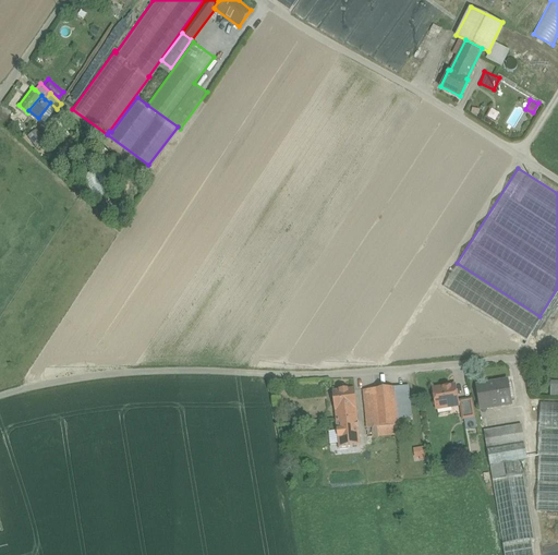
[(419,220),(416,234),(426,237),(429,221),(419,220)]
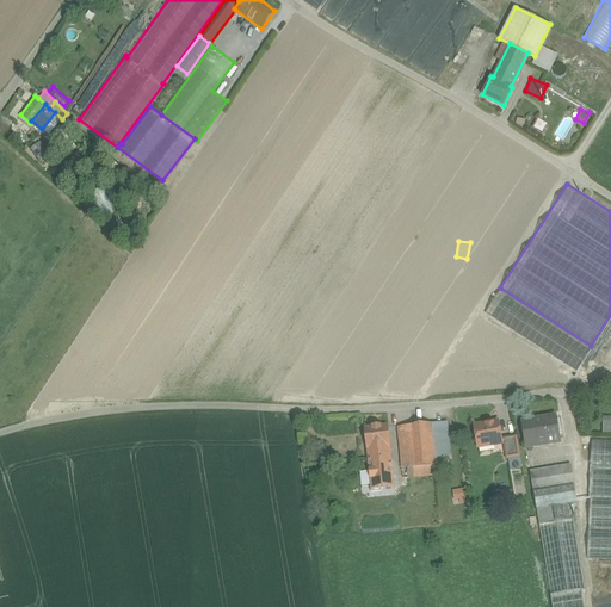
[(544,419),(523,422),(523,420),(522,420),(525,444),(560,439),(556,415),(544,417),(544,419)]
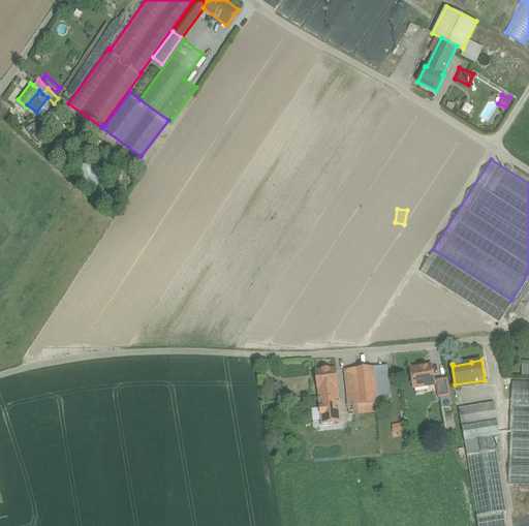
[(387,364),(373,365),(376,395),(391,394),(387,364)]
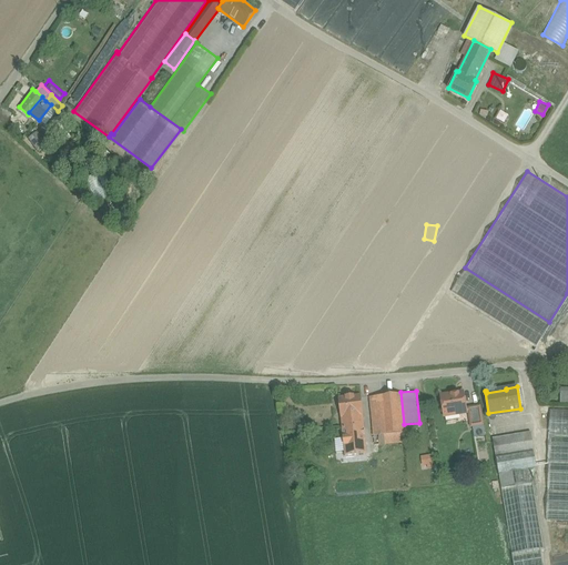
[(463,391),(442,394),(443,405),(440,407),(442,411),(444,412),(445,414),(466,411),(465,402),(466,400),(466,396),(464,395),(463,391)]
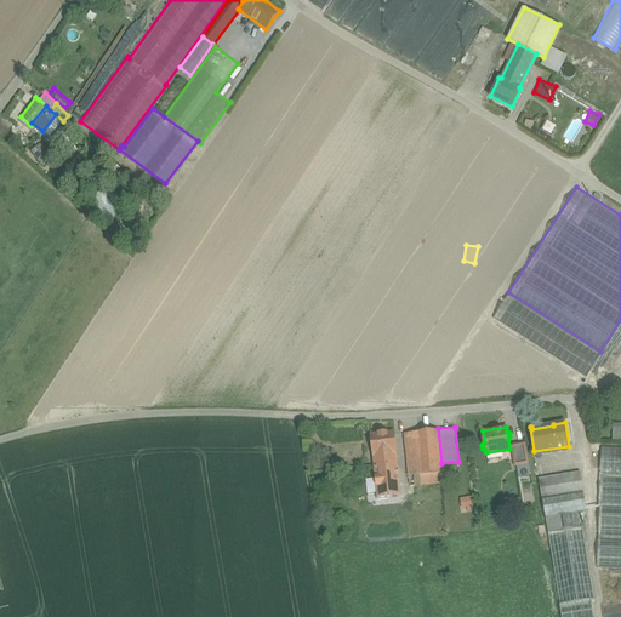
[(438,428),(416,430),(417,445),(419,463),(420,473),(443,472),(442,463),(438,428)]
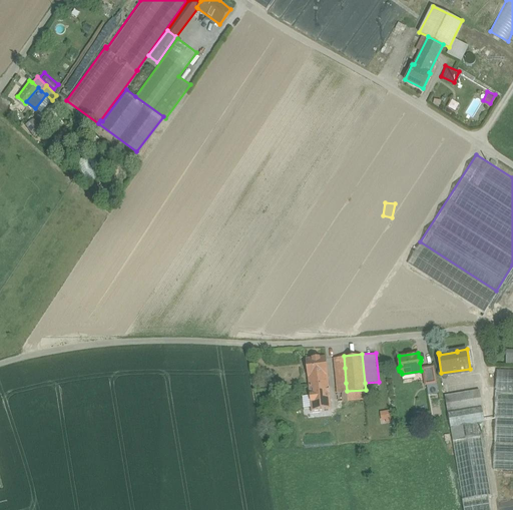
[(326,356),(307,358),(309,376),(328,374),(326,356)]
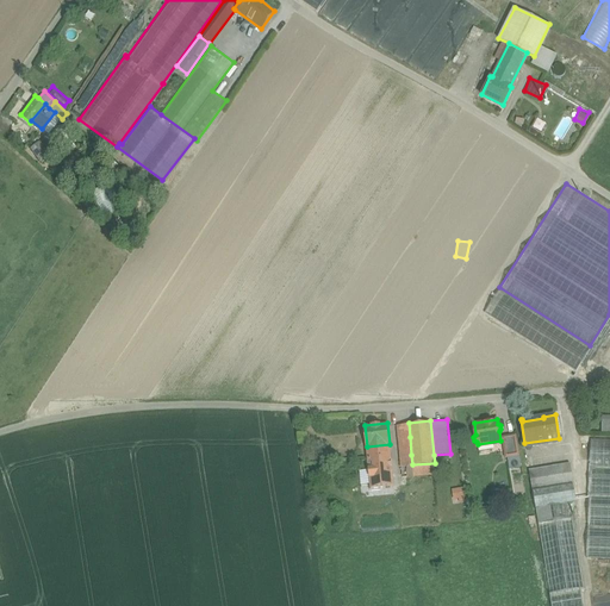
[(409,423),(397,424),(399,438),(410,437),(409,423)]
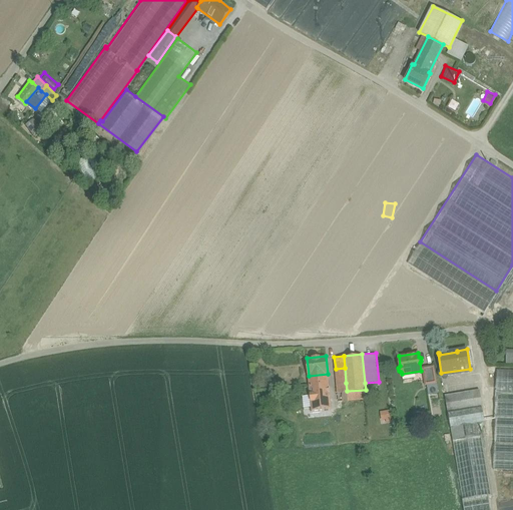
[(433,365),(423,367),(425,383),(436,382),(433,365)]
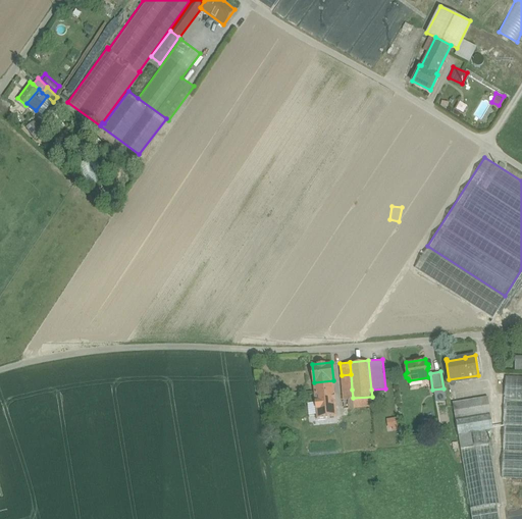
[(351,374),(342,375),(343,391),(352,390),(351,374)]
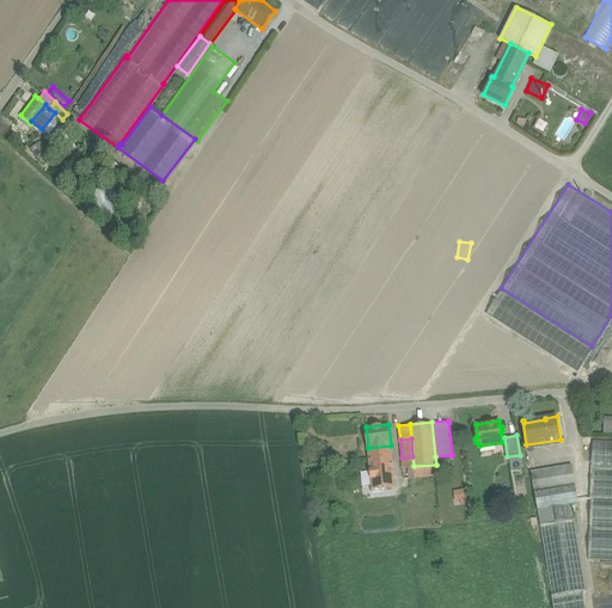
[(611,438),(593,438),(588,557),(611,558),(611,438)]
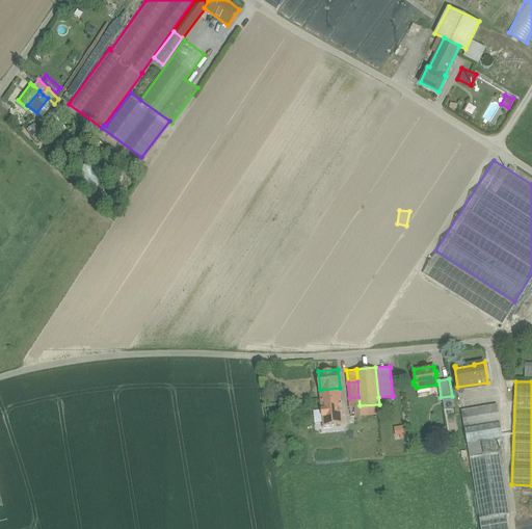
[(340,388),(320,390),(323,425),(343,423),(340,388)]
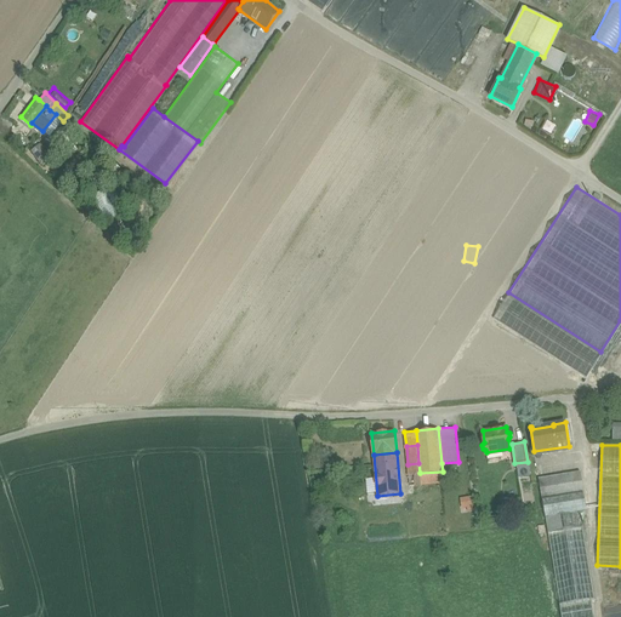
[(419,463),(408,464),(409,474),(414,474),(420,473),(419,463)]
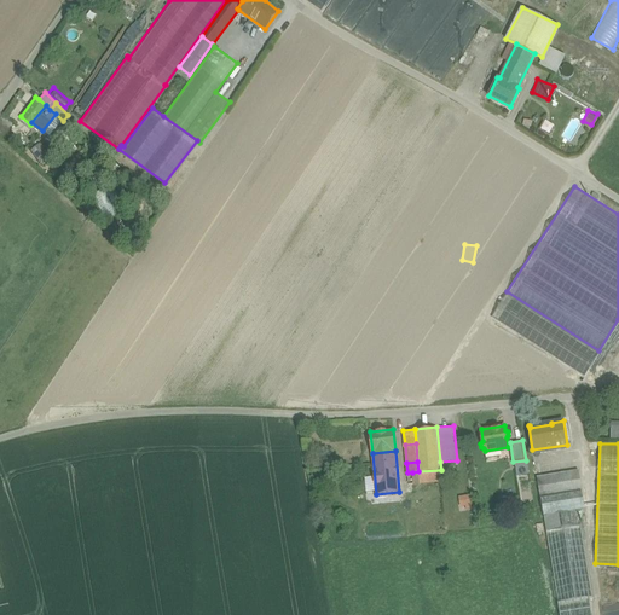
[(578,469),(567,470),(571,491),(582,489),(578,469)]
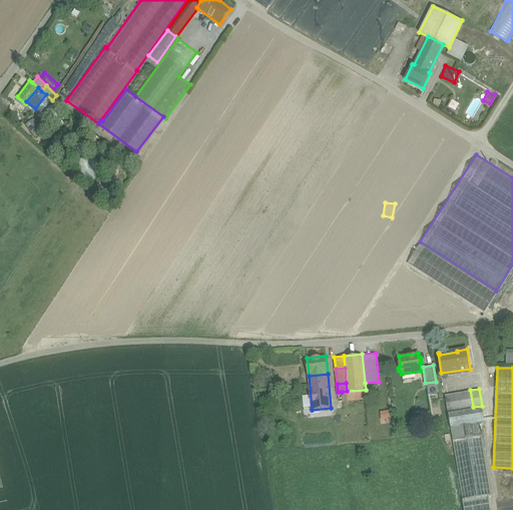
[(347,391),(342,392),(343,400),(367,397),(366,390),(347,391)]
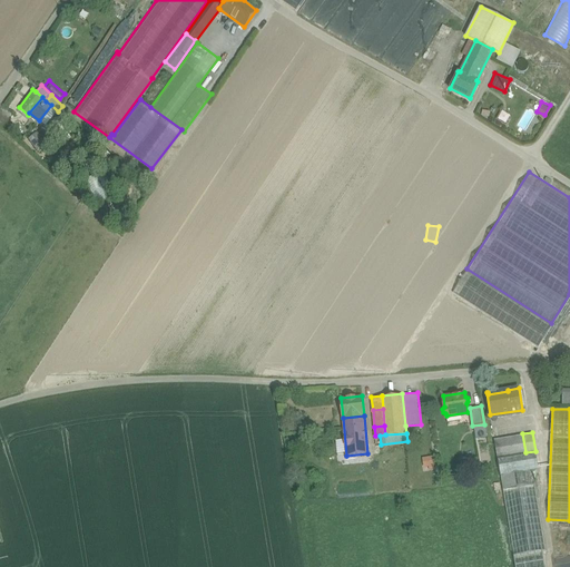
[(522,433),(494,439),(498,457),(526,452),(522,433)]
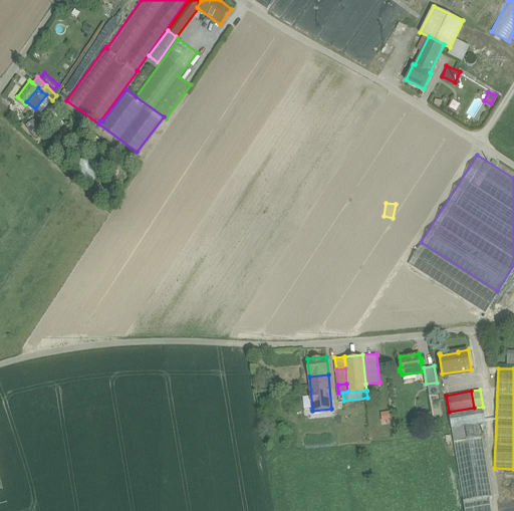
[(474,408),(449,412),(452,428),(451,428),(453,440),(464,510),(491,510),(489,495),(492,494),(482,435),(480,423),(485,422),(483,407),(474,408)]
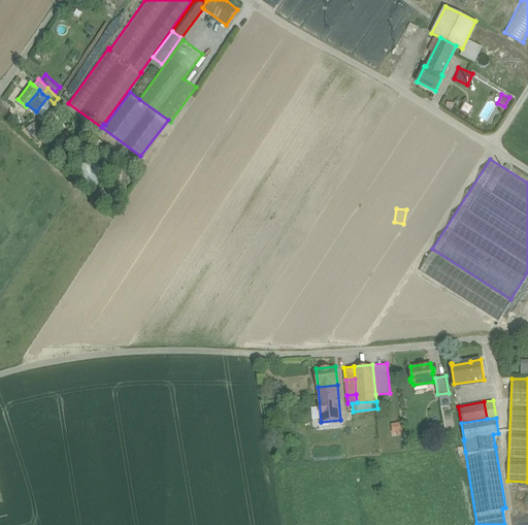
[(391,420),(392,432),(403,431),(402,419),(391,420)]
